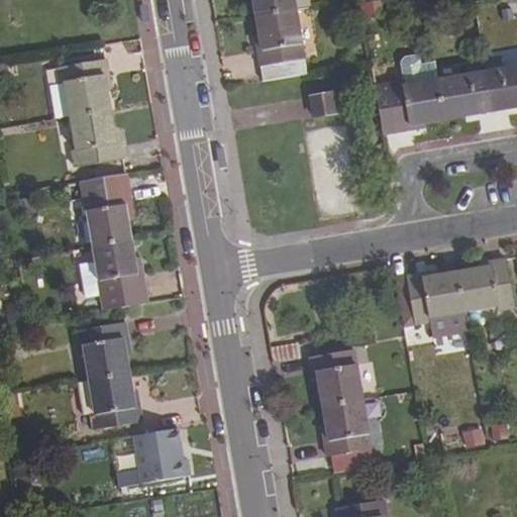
[(253,0),(256,16),(297,10),(295,0),(253,0)]
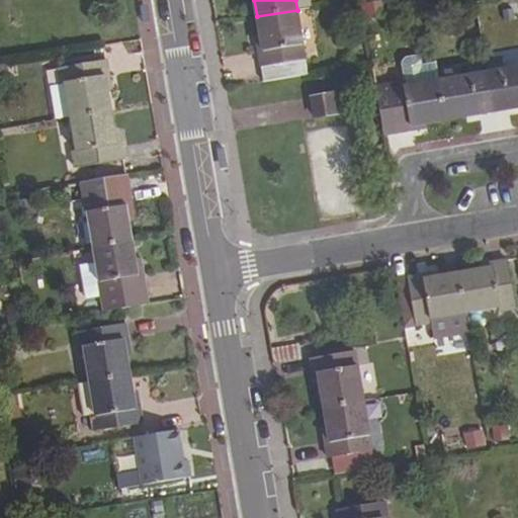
[(295,0),(297,10),(308,8),(312,1),(311,0),(295,0)]
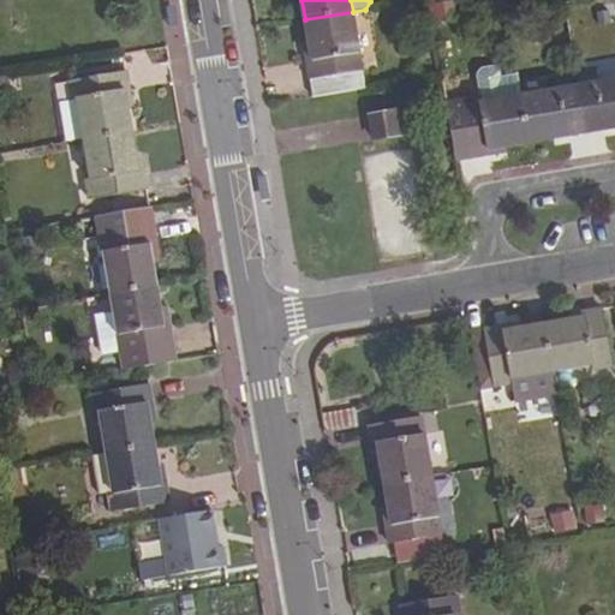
[(433,22),(453,21),(451,0),(449,0),(430,3),(433,22)]
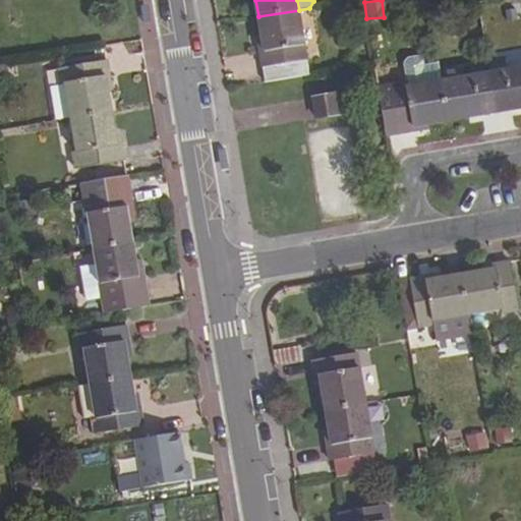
[(299,10),(258,16),(264,43),(259,43),(266,82),(309,75),(299,10)]
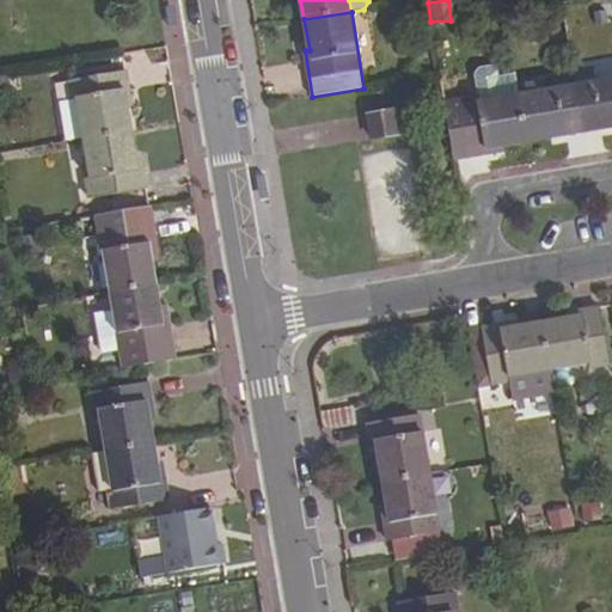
[(519,95),(515,75),(500,78),(497,71),(491,66),(477,68),(472,75),(477,97),(479,97),(481,102),(519,95)]
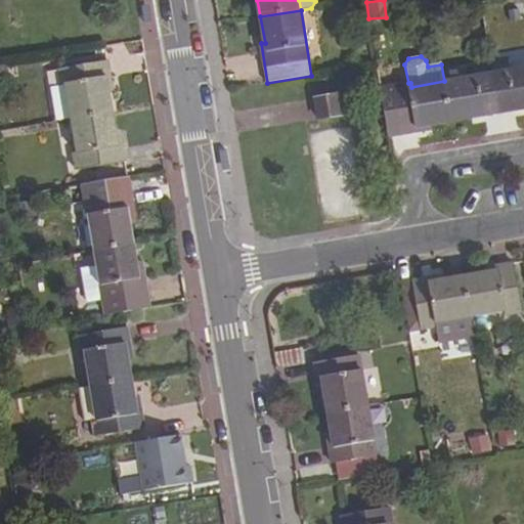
[(523,67),(512,70),(509,56),(490,58),(493,73),(499,114),(523,108),(523,67)]
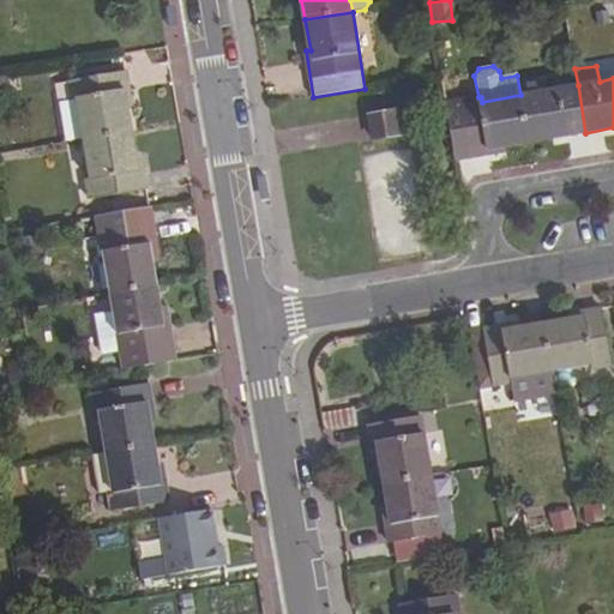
[(131,101),(126,71),(68,80),(72,101),(77,101),(84,139),(131,131),(126,101),(131,101)]
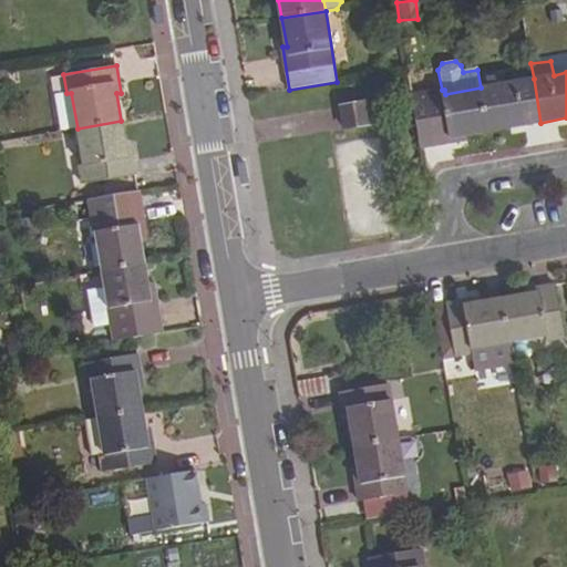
[(409,72),(411,83),(420,82),(419,71),(409,72)]
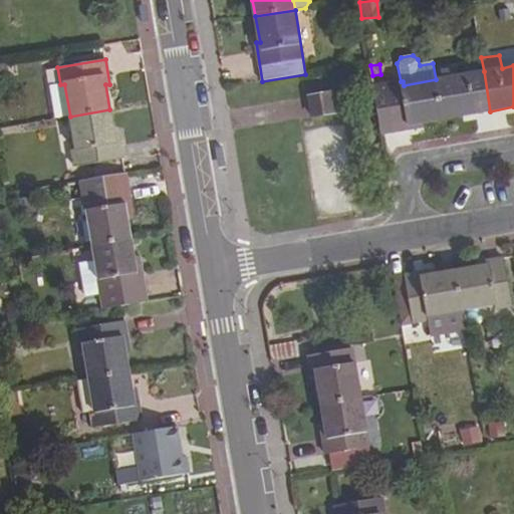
[(484,71),(436,79),(443,119),(490,111),(484,71)]
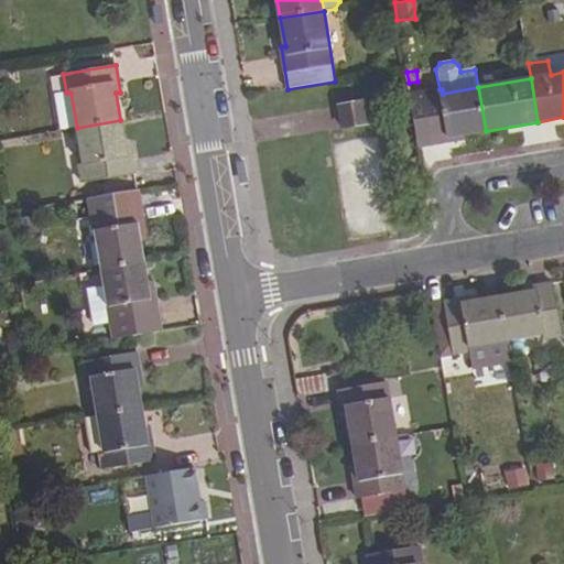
[(410,95),(419,148),(459,141),(458,137),(486,131),(478,87),(443,94),(442,89),(440,89),(410,95)]
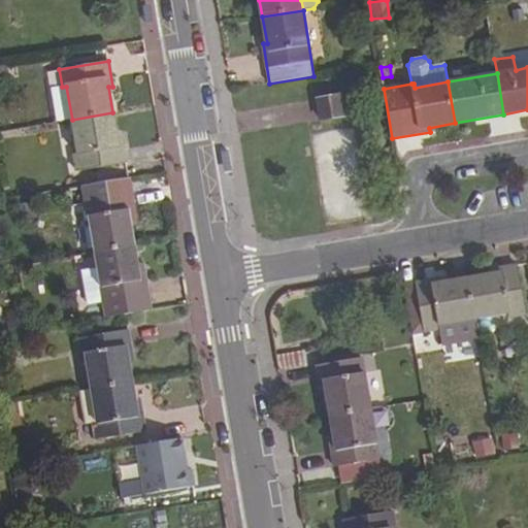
[(52,89),(57,123),(72,120),(66,87),(62,87),(52,89)]
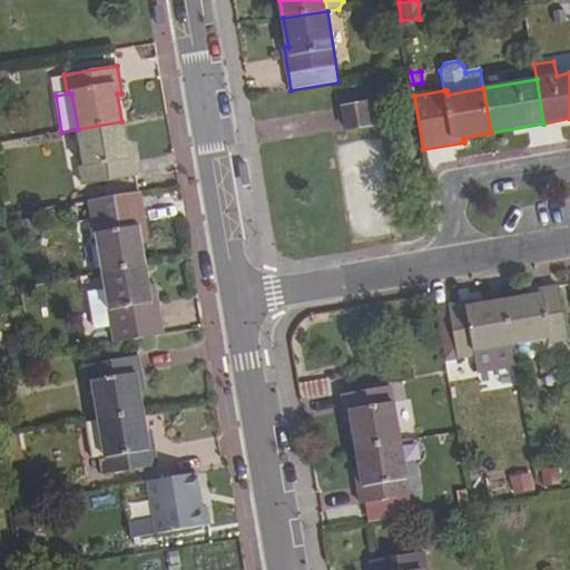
[(347,129),(371,125),(367,102),(343,107),(347,129)]
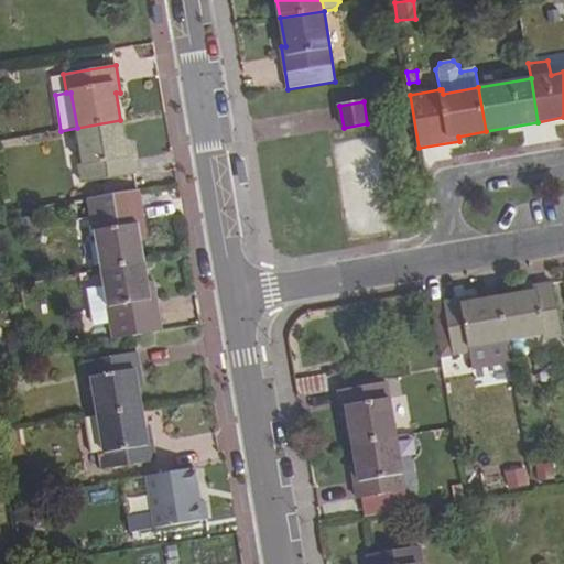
[(83,184),(134,174),(130,148),(126,149),(120,120),(77,128),(84,164),(79,165),(83,184)]
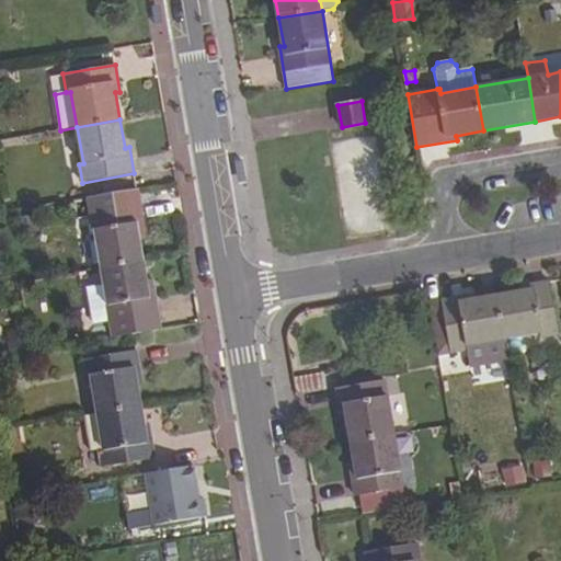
[(334,141),(344,233),(389,229),(378,136),(334,141)]
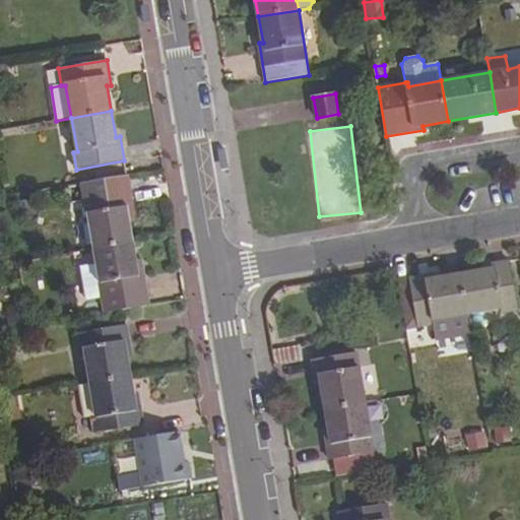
[(133,242),(128,215),(132,214),(126,176),(81,183),(84,198),(92,248),(133,242)]
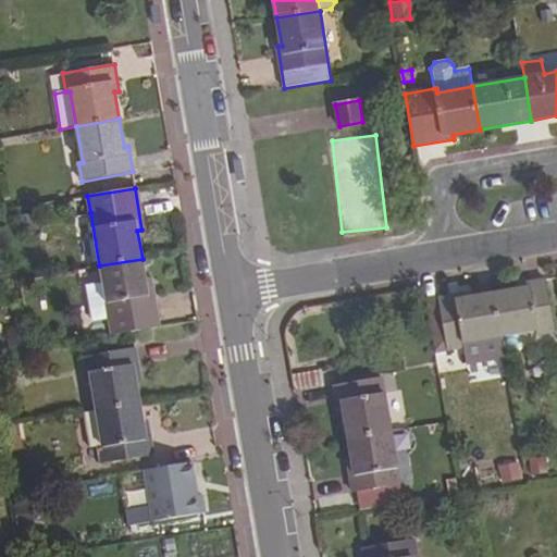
[(159,327),(151,284),(147,284),(143,259),(99,265),(111,335),(159,327)]
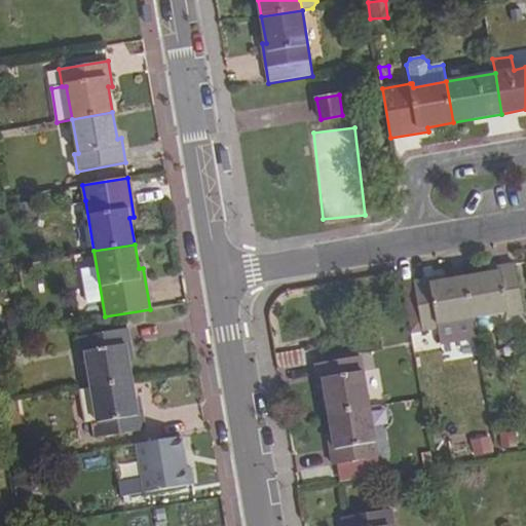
[(525,312),(516,264),(491,268),(492,272),(465,277),(473,318),(506,312),(508,316),(525,312)]
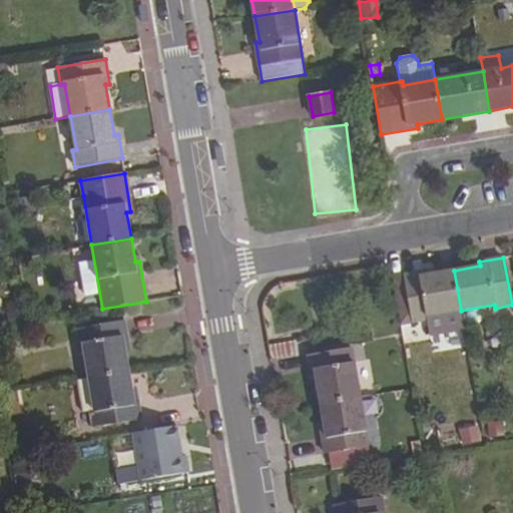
[(100,294),(94,260),(79,263),(85,296),(100,294)]
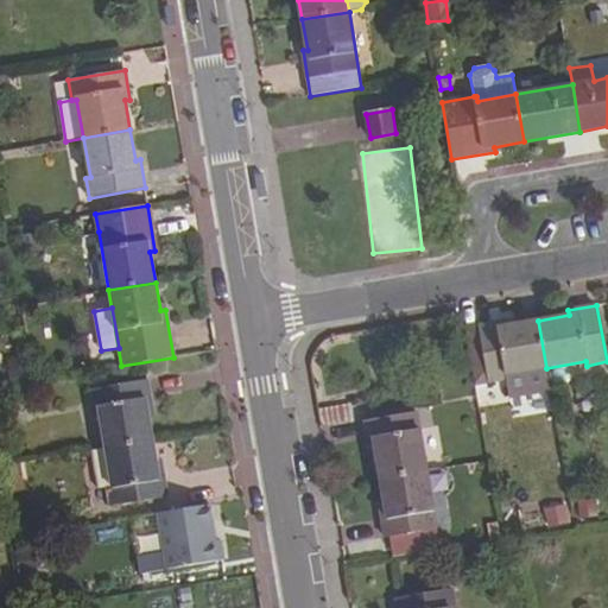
[(507,321),(479,325),(488,382),(506,379),(510,398),(550,391),(546,368),(538,321),(508,325),(507,321)]
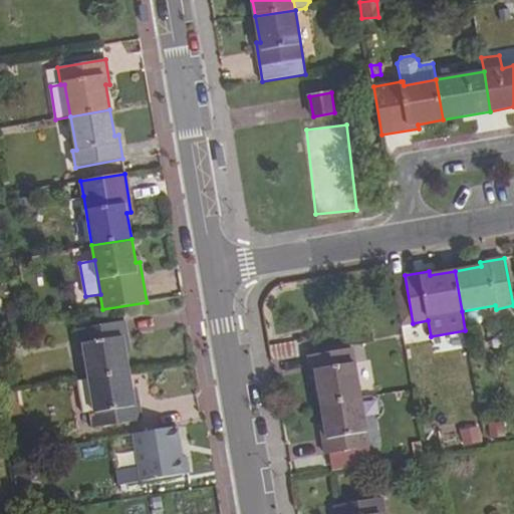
[(129,345),(124,321),(76,329),(79,345),(83,345),(88,379),(129,372),(124,346),(129,345)]
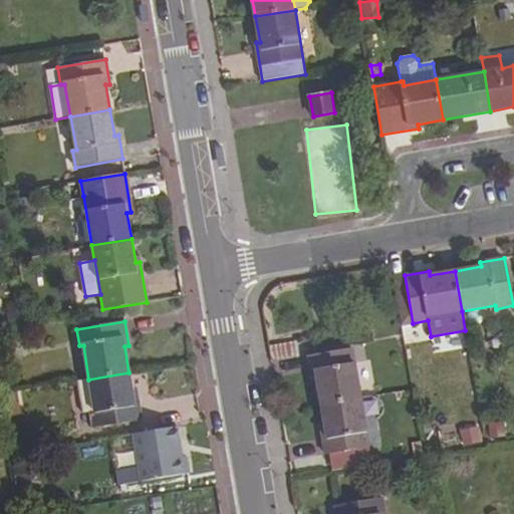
[(297,341),(269,346),(271,357),(273,360),(277,361),(285,359),(300,357),(297,341)]
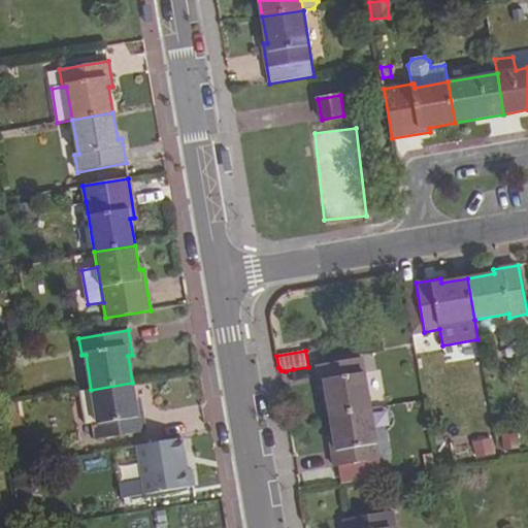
[(326,389),(330,416),(370,408),(362,357),(318,364),(322,389),(326,389)]
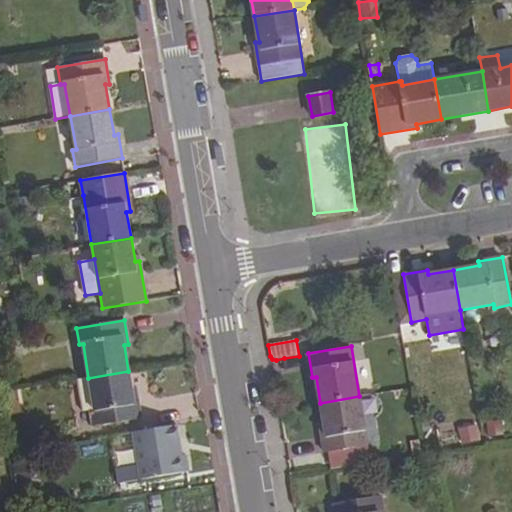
[(93,427),(141,419),(137,395),(133,395),(128,371),(88,378),(94,410),(90,411),(93,427)]
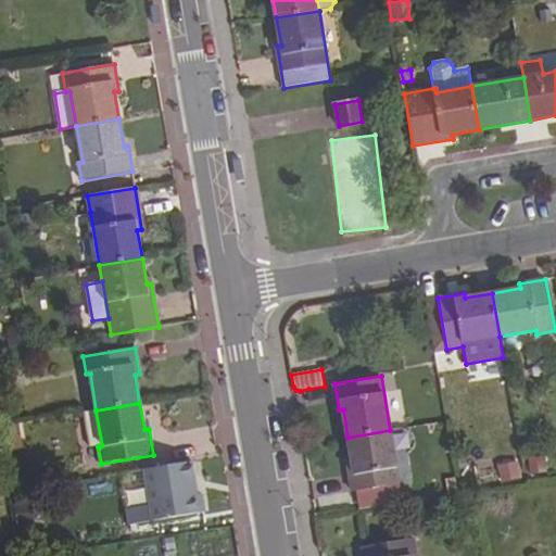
[(89,447),(102,445),(96,411),(84,412),(89,447)]
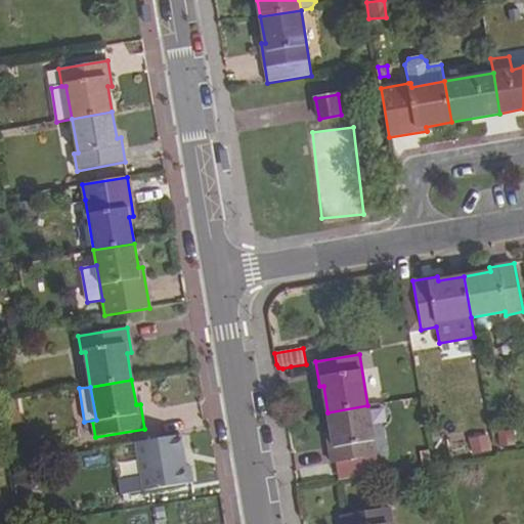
[(367,405),(328,412),(332,438),(328,439),(333,464),(377,455),(367,405)]
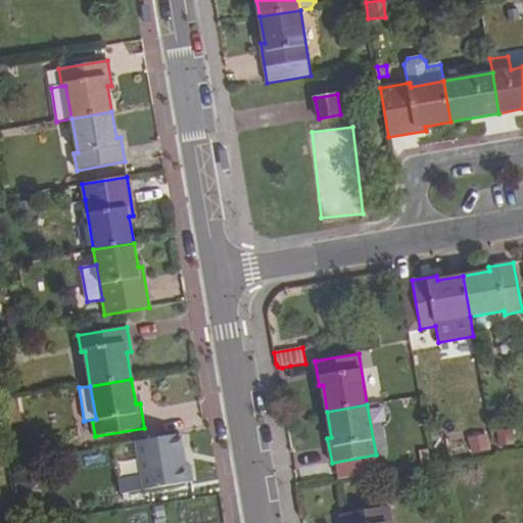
[(146,490),(196,481),(193,466),(188,466),(183,433),(137,441),(146,490)]
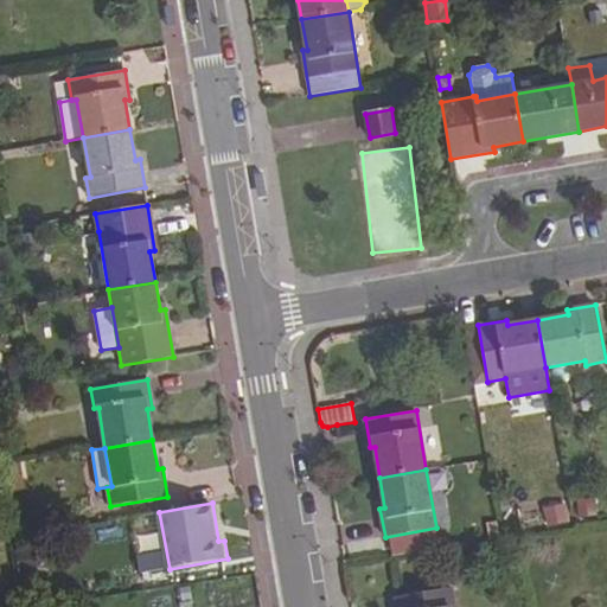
[(566,504),(543,508),(545,525),(569,522),(566,504)]
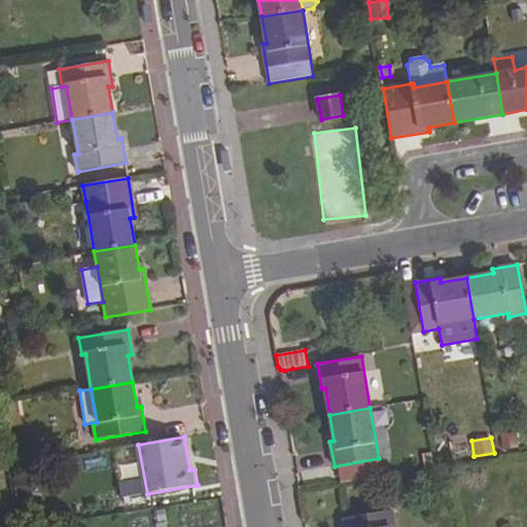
[(59,503),(57,491),(43,493),(45,505),(59,503)]
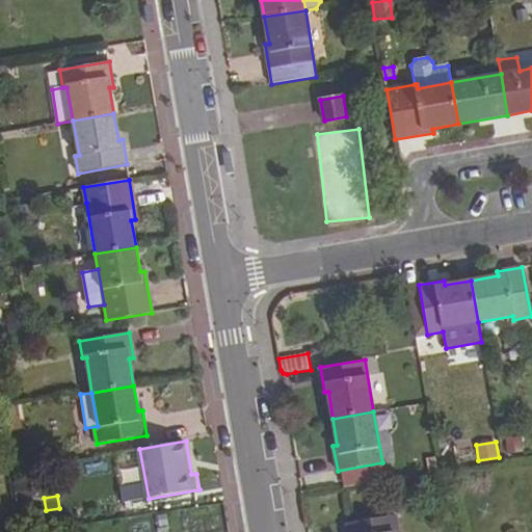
[(397,529),(395,513),(345,523),(346,531),(394,531),(394,530),(397,529)]
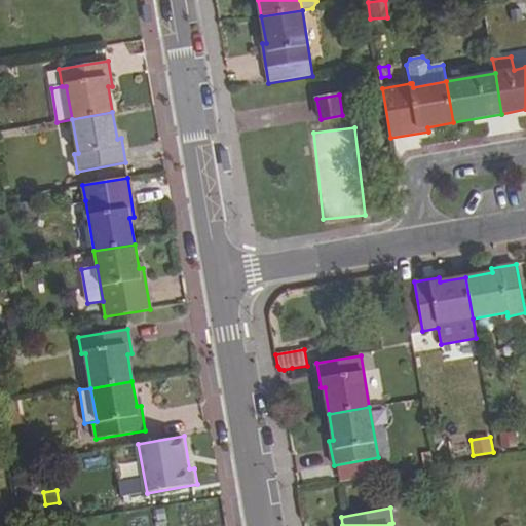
[(44,510),(45,519),(66,518),(64,509),(44,510)]
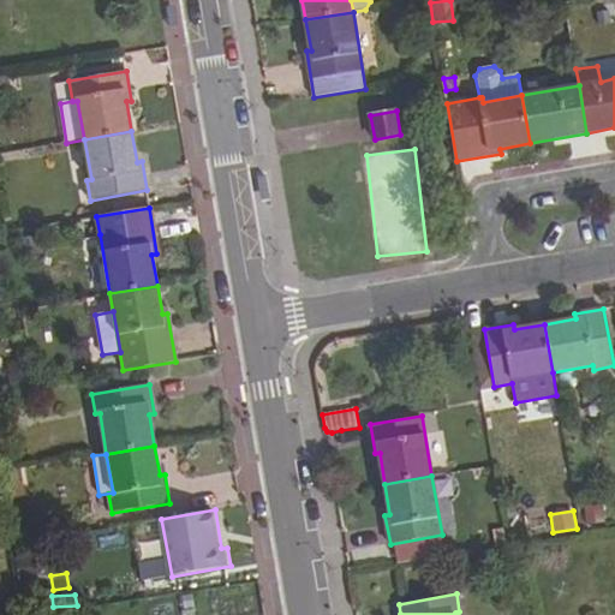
All buildings are outlined.
